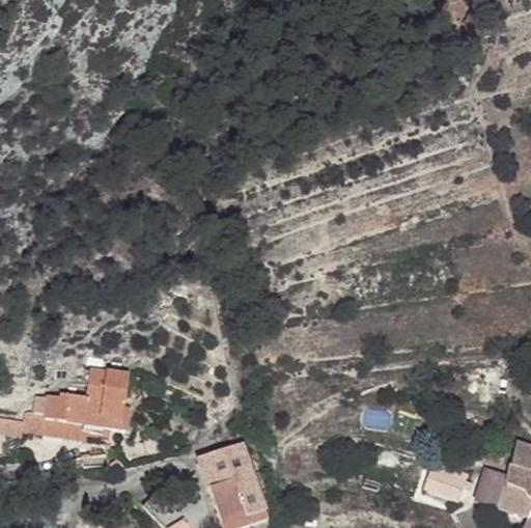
[(130,371),(90,366),(85,395),(61,391),(61,395),(48,393),(45,412),(28,409),(24,411),(23,418),(0,414),(0,431),(22,436),(23,429),(81,439),(83,428),(94,431),(101,431),(101,426),(126,429),(129,407),(124,406),(130,371)]
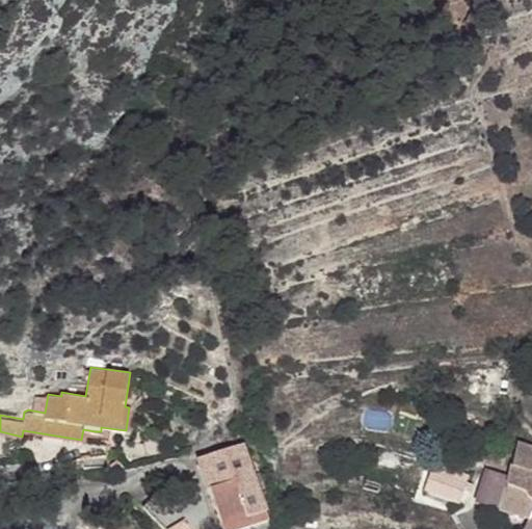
[(455,405),(436,398),(432,408),(451,416),(455,405)]
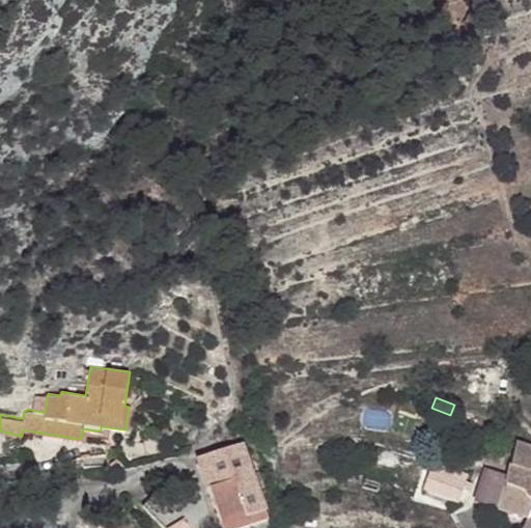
[(267,508),(244,440),(197,456),(219,519),(245,510),(246,515),(264,508),(267,508)]
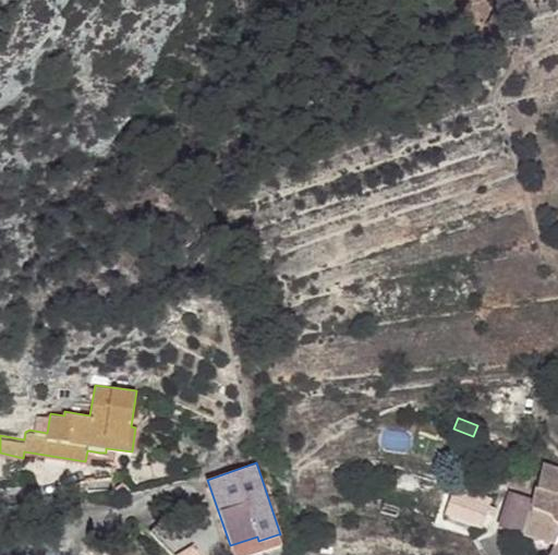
[(557,554),(557,468),(542,462),(534,498),(525,534),(536,538),(555,542),(548,554),(550,554),(557,554)]
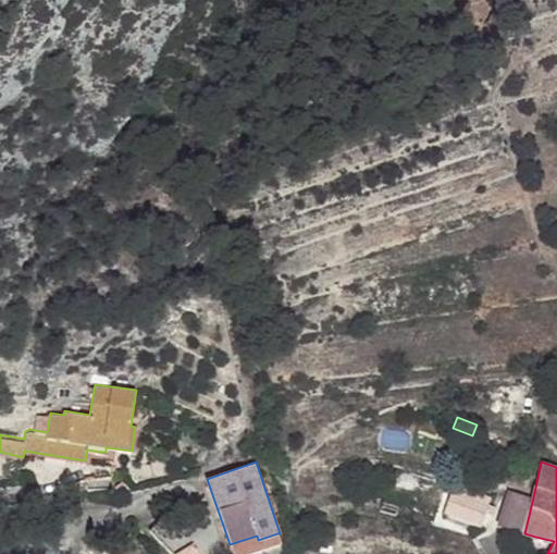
[(491,495),(457,484),(457,482),(447,478),(444,487),(450,490),(446,502),(484,515),(484,514),(492,516),(495,505),(489,503),(491,495)]
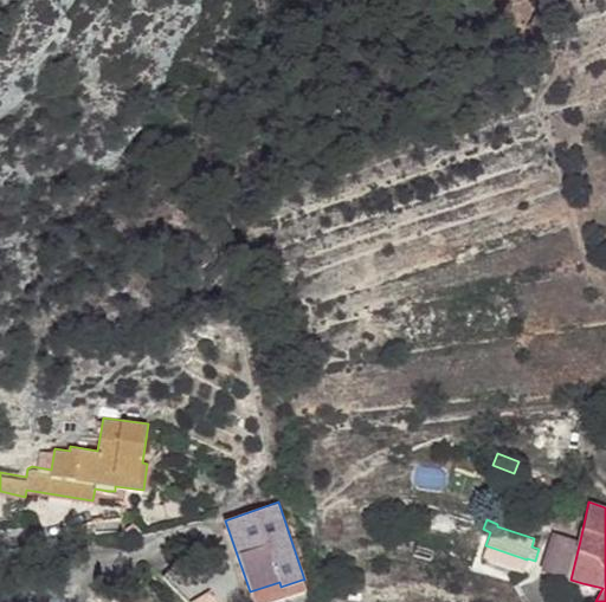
[(540,570),(571,580),(580,541),(552,531),(540,570)]
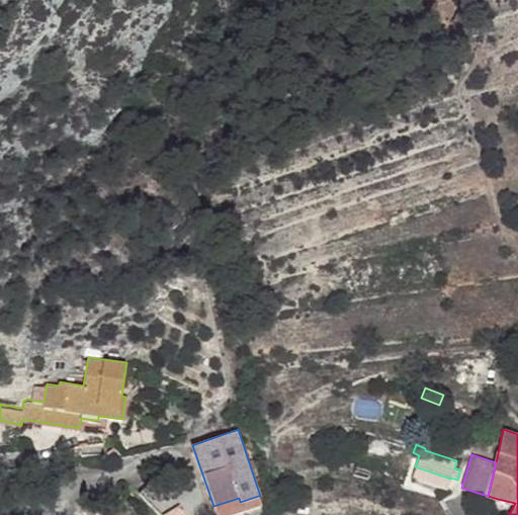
[(367,475),(370,464),(355,460),(352,470),(367,475)]
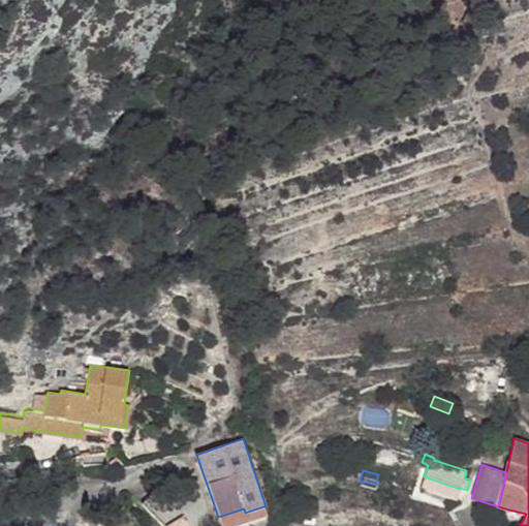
[(460,489),(424,476),(421,487),(457,499),(460,489)]
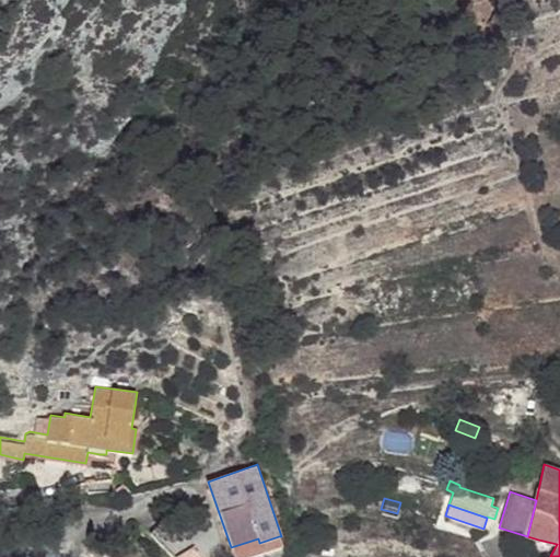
[(166,519),(151,535),(158,541),(173,556),(199,556),(194,547),(183,534),(166,519)]
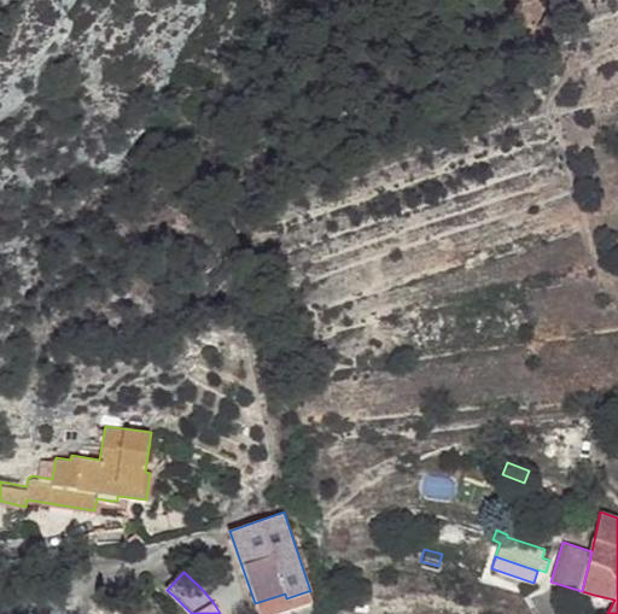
[(561,613),(551,592),(544,589),(530,596),(540,613),(561,613)]
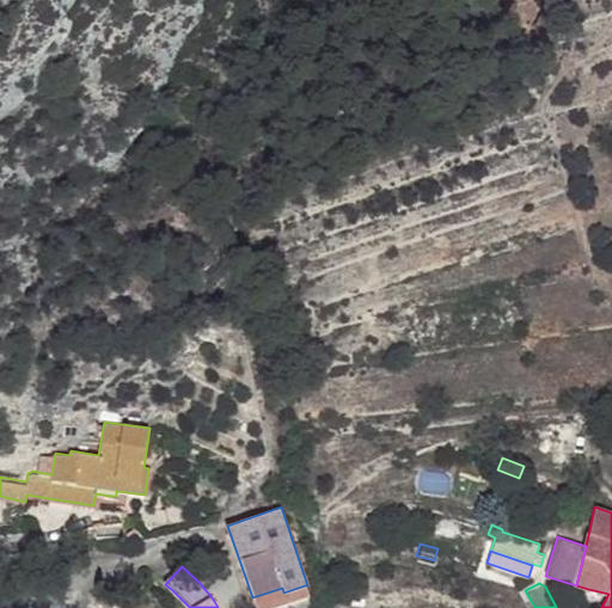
[(282,588),(252,597),(255,607),(268,607),(308,594),(305,585),(283,593),(282,588)]
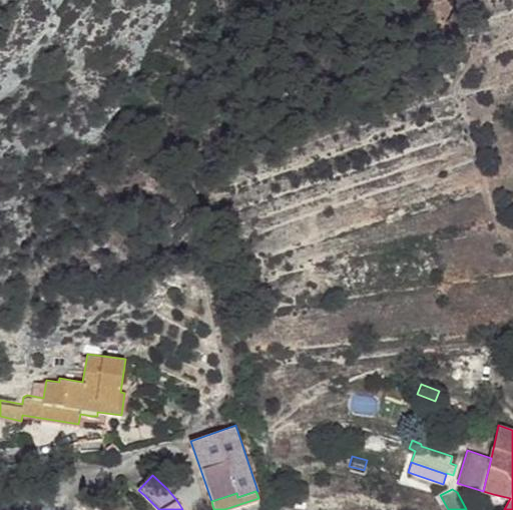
[(510,498),(493,494),(490,504),(504,509),(510,498)]
